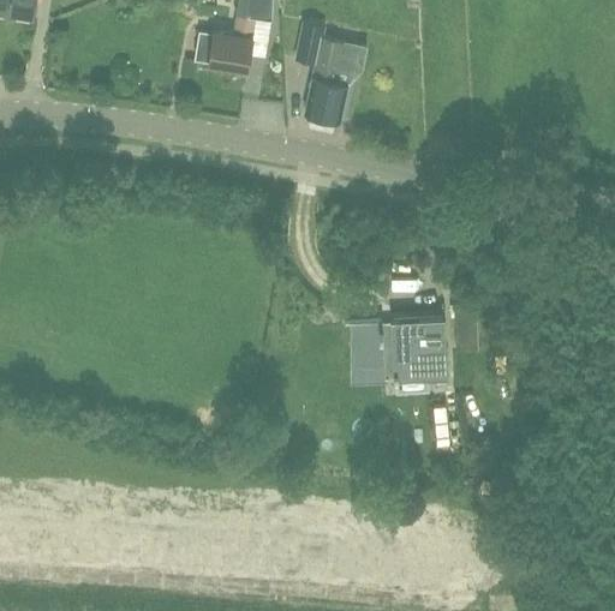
[(0,0),(0,17),(33,22),(36,0),(0,0)]
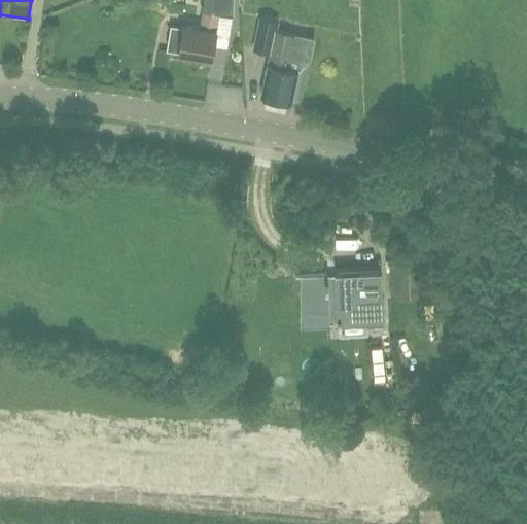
[(183,29),(182,30),(170,29),(167,54),(179,56),(178,58),(212,63),(216,34),(215,34),(218,18),(232,20),(233,0),(205,0),(201,32),(183,29)]
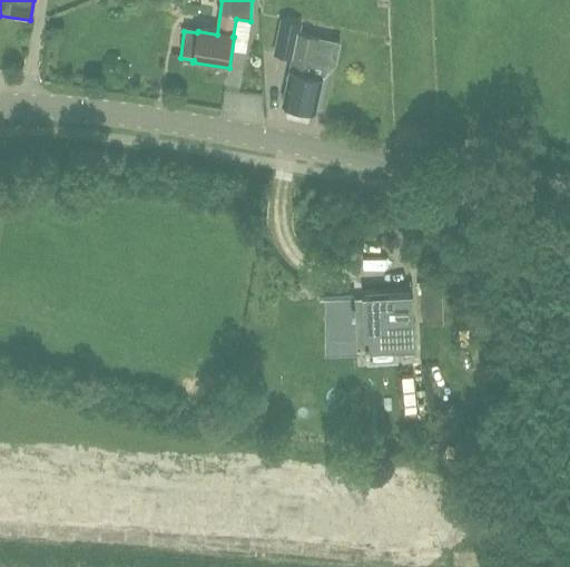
[(320,41),(297,37),(282,107),(315,114),(322,81),(312,79),(320,41)]
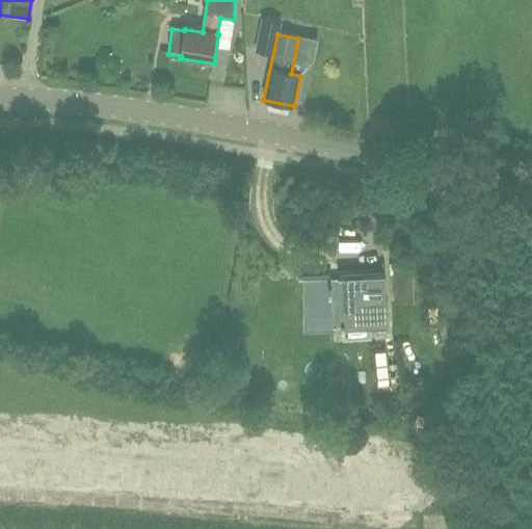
[(306,320),(331,319),(331,316),(341,315),(341,324),(386,322),(383,278),(339,280),(340,285),(330,285),(329,280),(303,281),(306,320)]
